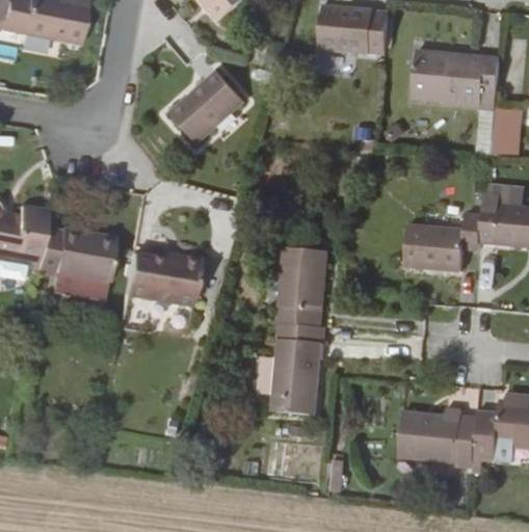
[(0,30),(15,33),(22,0),(0,0),(0,30)]
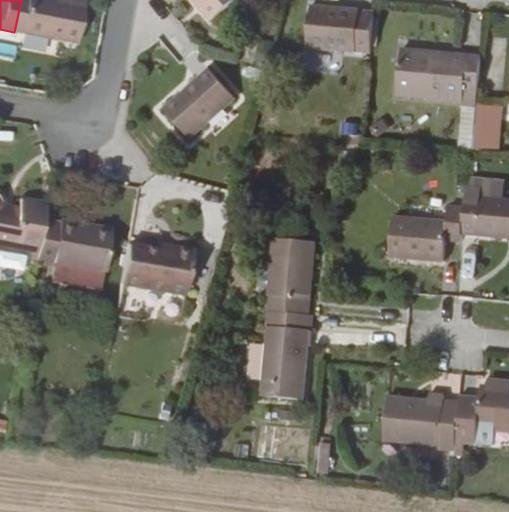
[(47,0),(21,0),(14,32),(70,43),(78,2),(70,0),(60,0),(60,2),(47,0)]
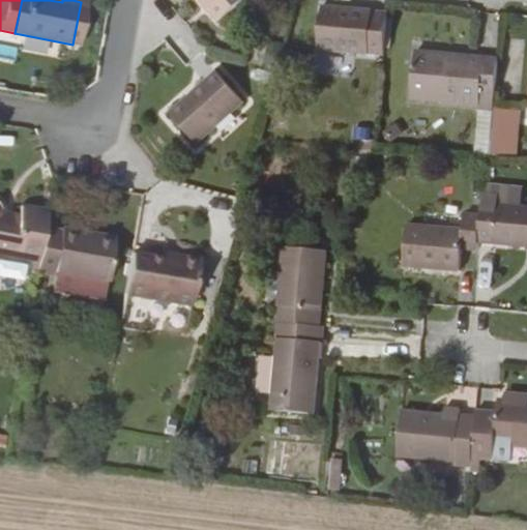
[(196,0),(211,18),(231,0),(196,0)]
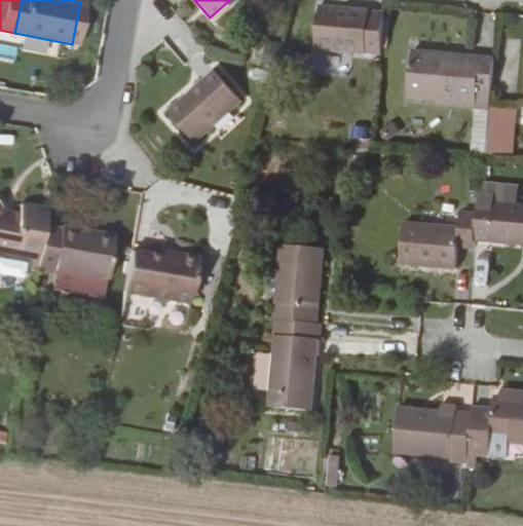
[(313,10),(309,52),(377,59),(380,16),(313,10)]
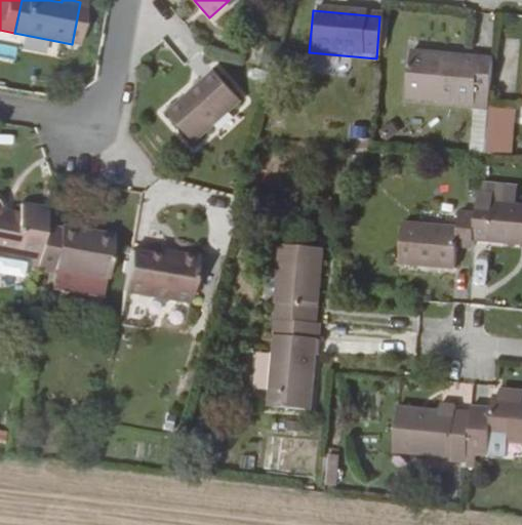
[(489,43),(491,14),(473,14),(472,43),(489,43)]
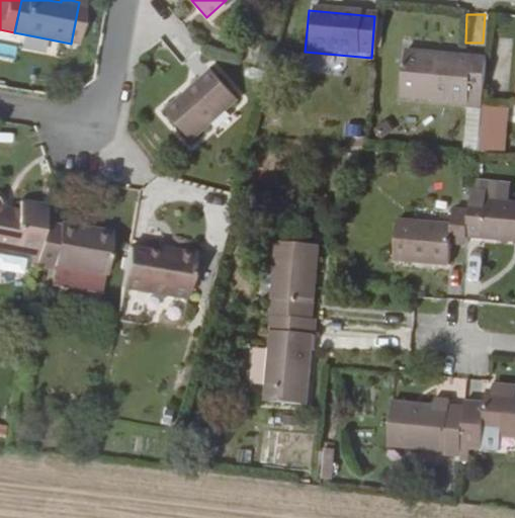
[(402,48),(401,56),(466,62),(467,55),(402,48)]
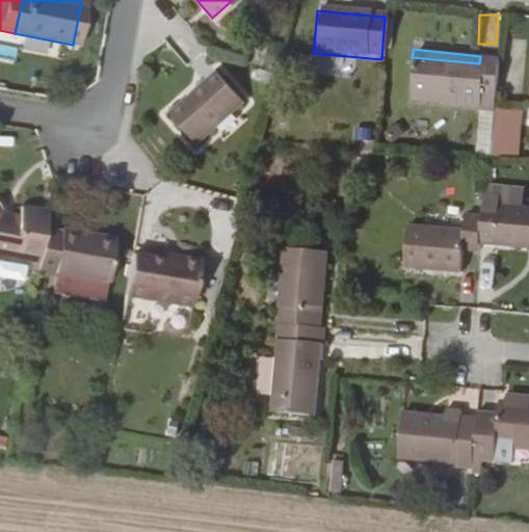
[(412,57),(408,99),(476,104),(476,110),(492,110),(497,57),(480,56),(479,63),(412,57)]
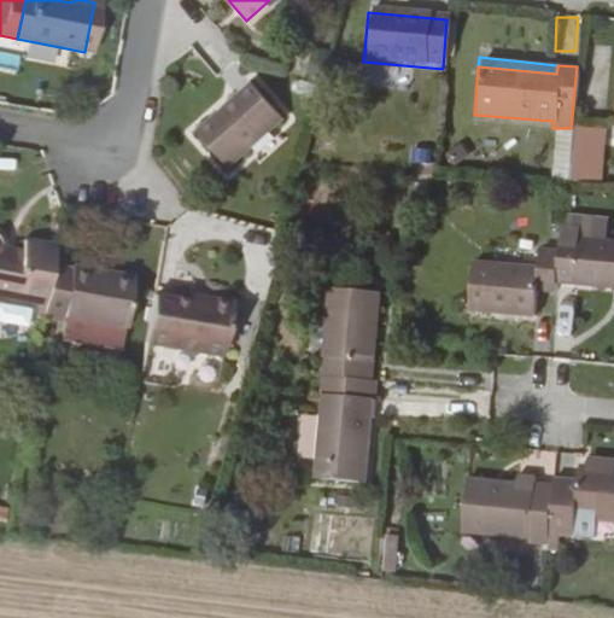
[(249,77),(196,126),(227,161),(281,112),(249,77)]
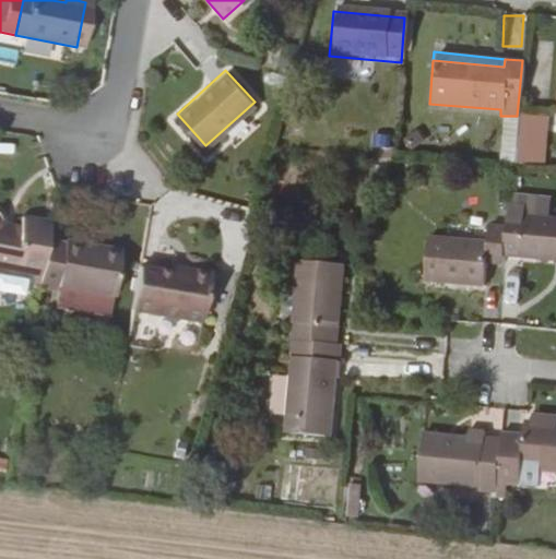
[(523,197),(509,197),(507,224),(507,228),(504,257),(555,260),(555,218),(522,217),(523,197)]
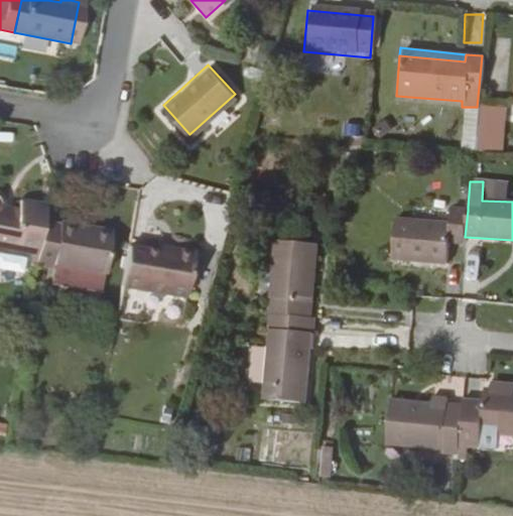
[(0,241),(37,247),(42,214),(45,200),(20,196),(18,205),(2,204),(2,195),(0,192),(0,241)]
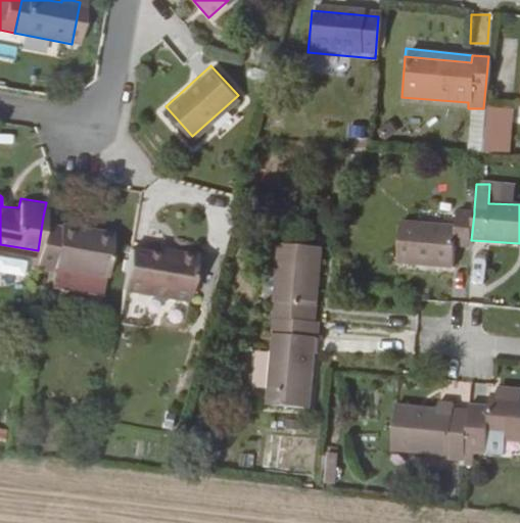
[(402,223),(397,263),(453,267),(456,246),(471,246),(471,240),(474,214),(458,212),(457,228),(402,223)]
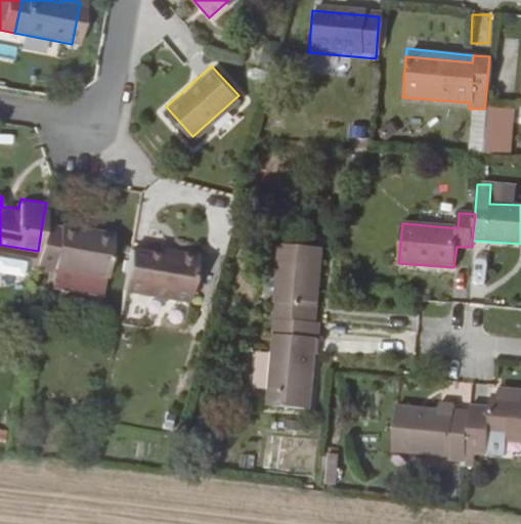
[(43,217),(38,251),(35,267),(54,269),(55,263),(106,271),(115,223),(64,215),(61,220),(43,217)]
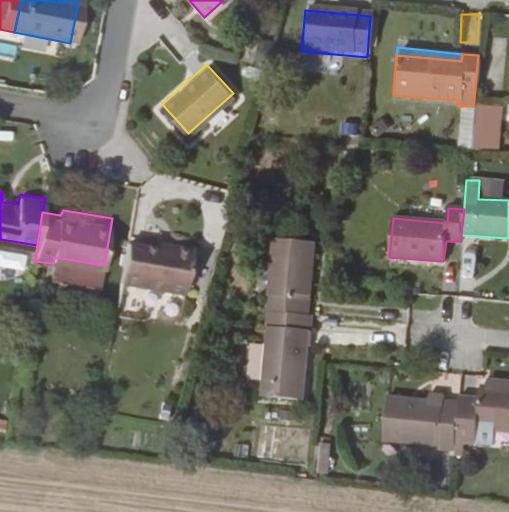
[(123,236),(117,275),(181,287),(189,242),(168,238),(167,243),(153,240),(123,236)]
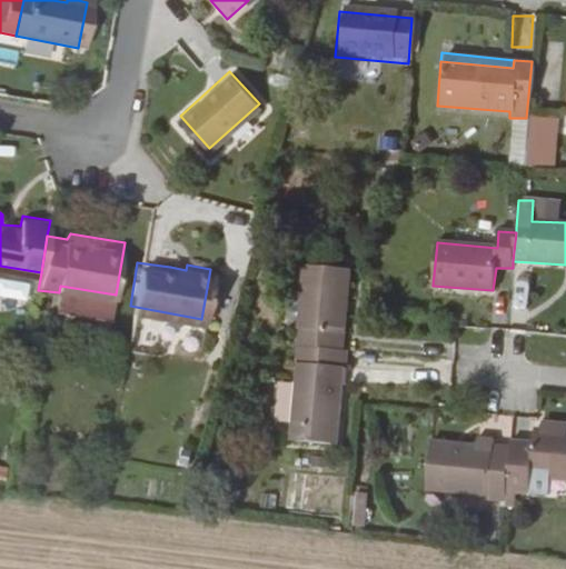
[(303,268),(295,348),(299,348),(344,351),(350,271),(303,268)]
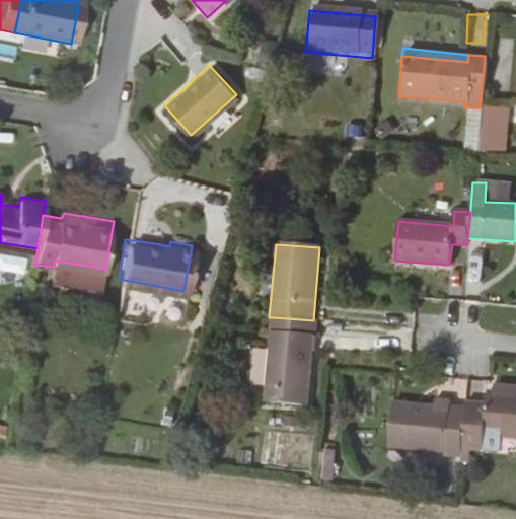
[(273,317),(265,401),(307,405),(315,321),(313,320),(273,317)]
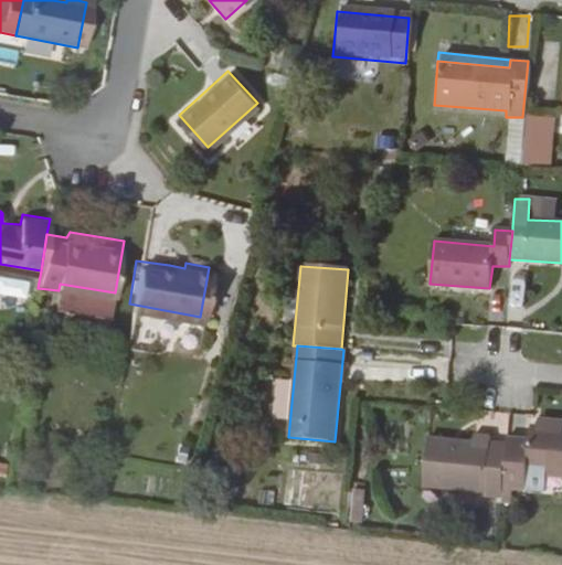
[(561,417),(536,417),(536,426),(561,426),(561,417)]
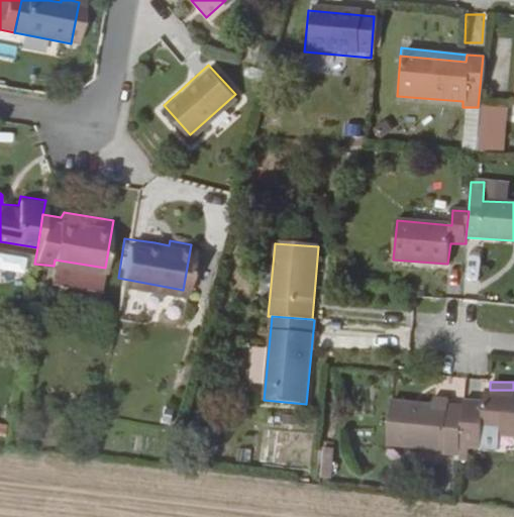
[(464,407),(460,453),(458,476),(472,477),(474,447),(499,448),(499,434),(513,434),(513,390),(490,390),(484,389),(484,400),(465,399),(464,407)]
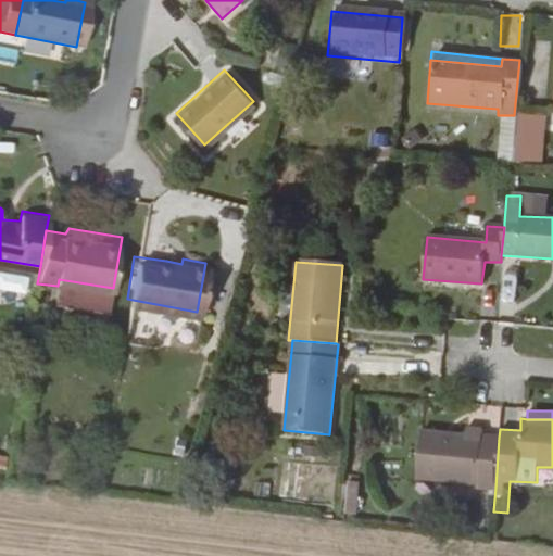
[(422,431),(418,478),(474,483),(480,488),(495,488),(499,438),(486,438),(482,434),(482,429),(465,428),(465,436),(422,431)]
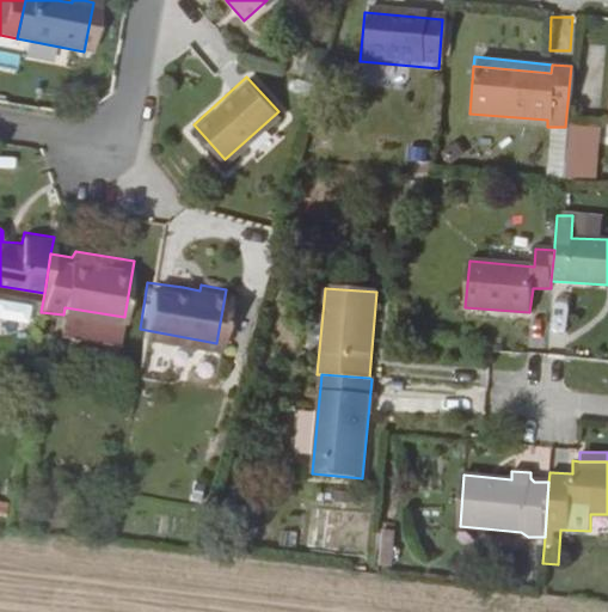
[(326,513),(307,514),(308,545),(327,545),(326,513)]
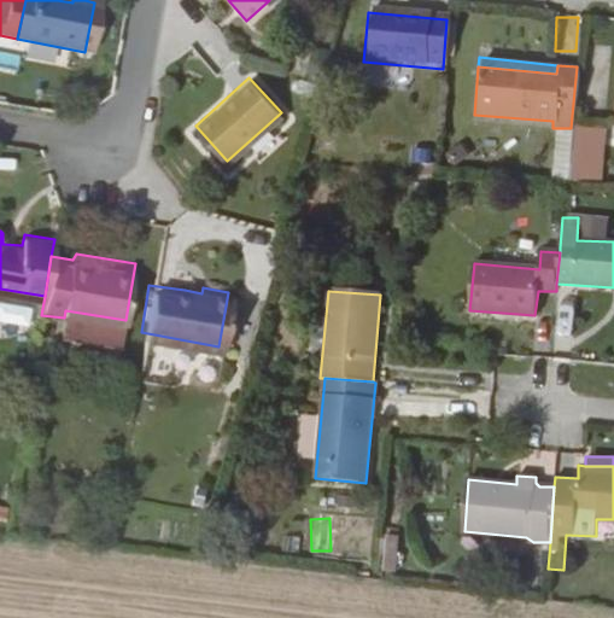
[(386,534),(382,567),(396,567),(399,535),(386,534)]
